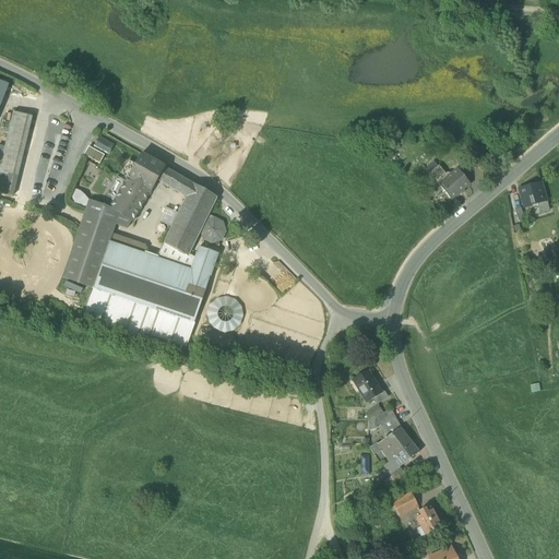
[(558,22),(558,4),(549,3),(548,22),(558,22)]
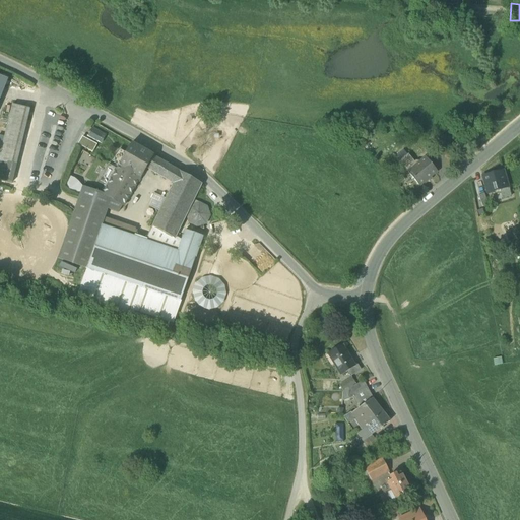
[(12,105),(0,154),(0,180),(12,183),(15,168),(30,109),(12,105)]
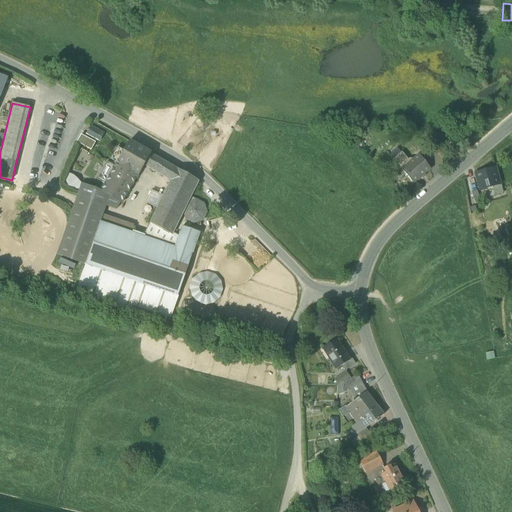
[(103,134),(91,127),(87,134),(99,141),(103,134)]
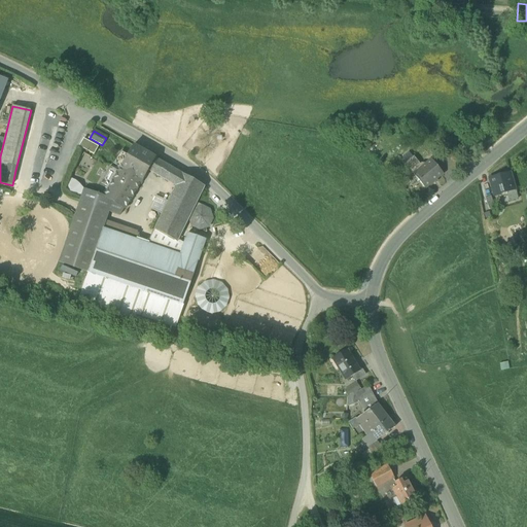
[(75,162),(80,148),(75,146),(70,160),(75,162)]
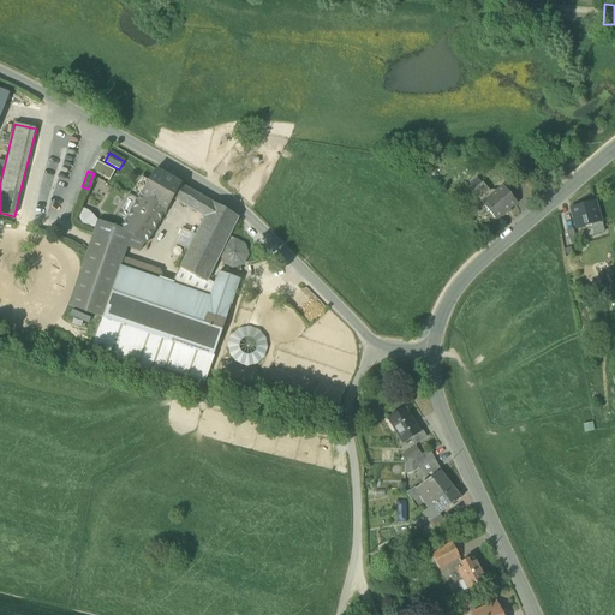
[(155,171),(141,196),(166,210),(173,199),(181,185),(155,171)]
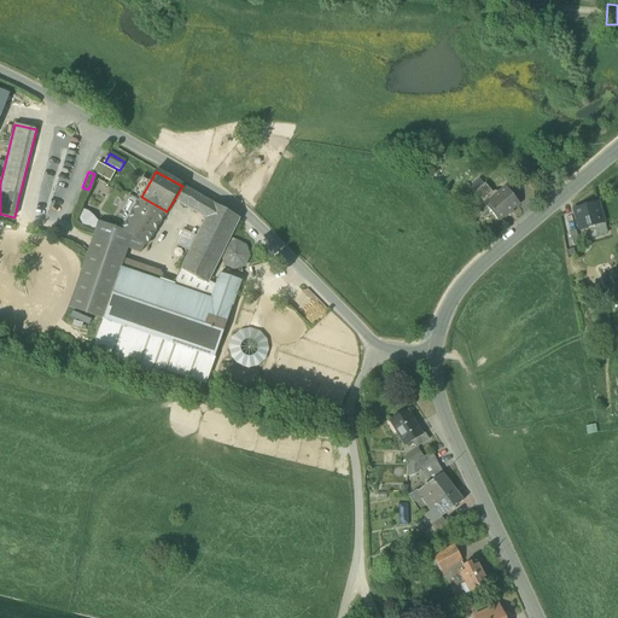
[(474,192),(499,221),(519,204),(506,188),(499,194),(497,193),(494,192),(493,193),(484,184),(474,192)]
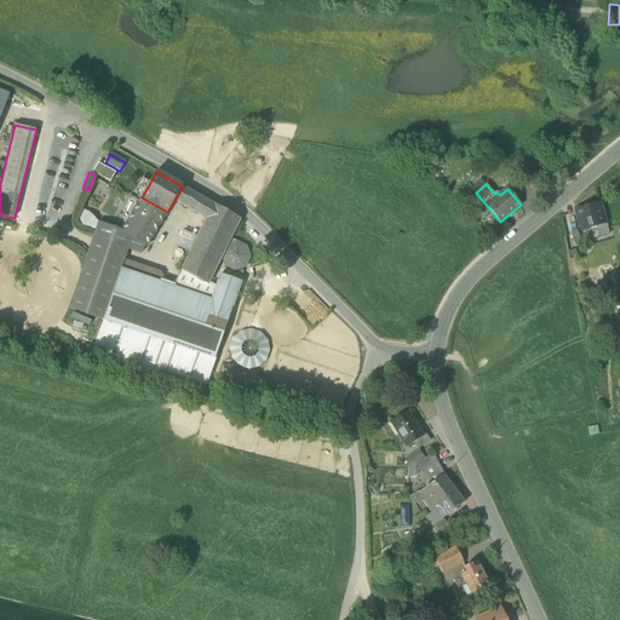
[(174,201),(197,214),(206,200),(183,187),(174,201)]
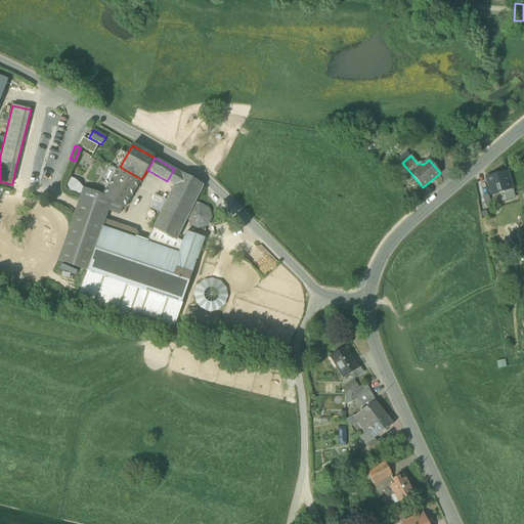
[(100,182),(107,187),(117,171),(108,166),(100,182)]
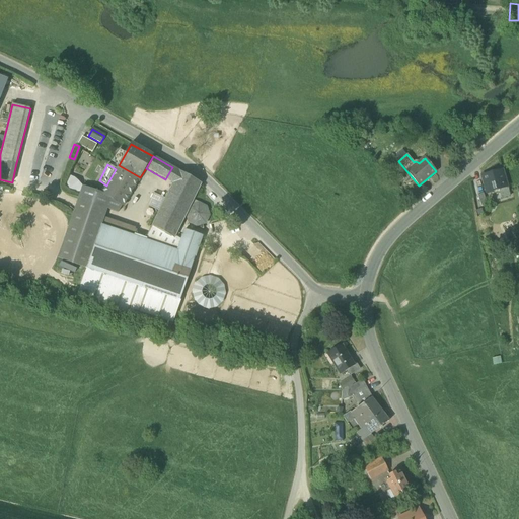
[(140,177),(119,165),(116,169),(106,186),(101,194),(122,206),(123,206),(140,177)]
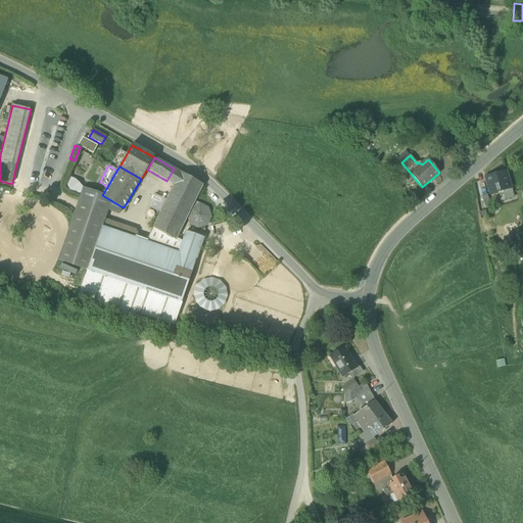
[(167,181),(174,185),(180,173),(174,169),(167,181)]
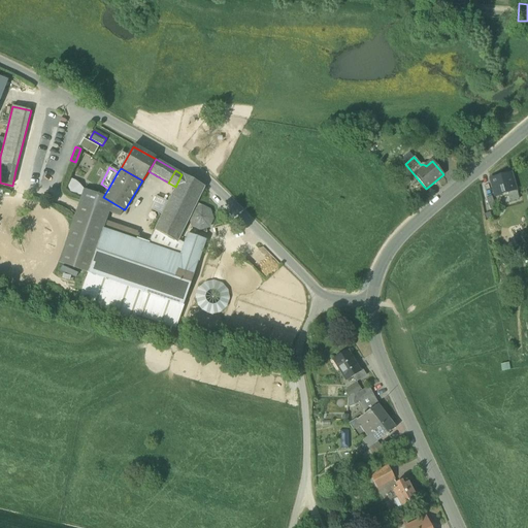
[(495,196),(507,193),(516,190),(510,173),(490,179),(495,196)]
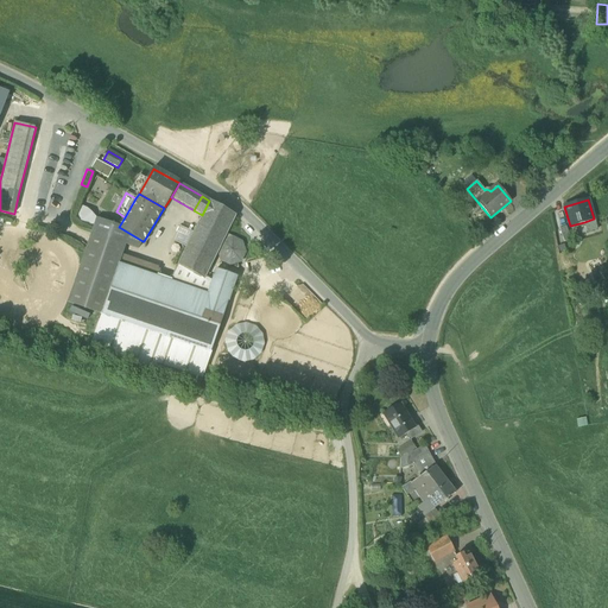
[(204,279),(217,251),(223,241),(235,215),(209,201),(202,215),(178,265),(204,279)]
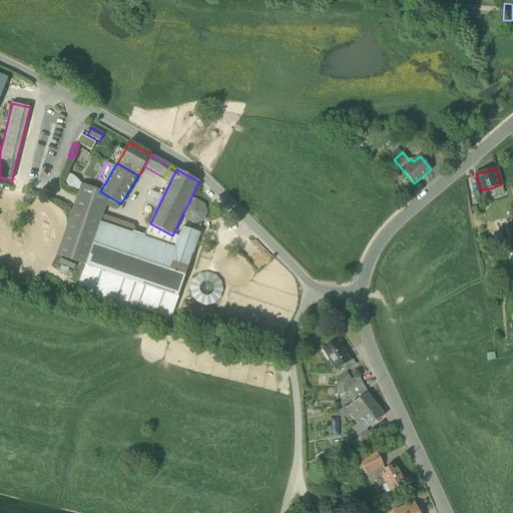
[(63,182),(75,188),(79,179),(68,173),(63,182)]
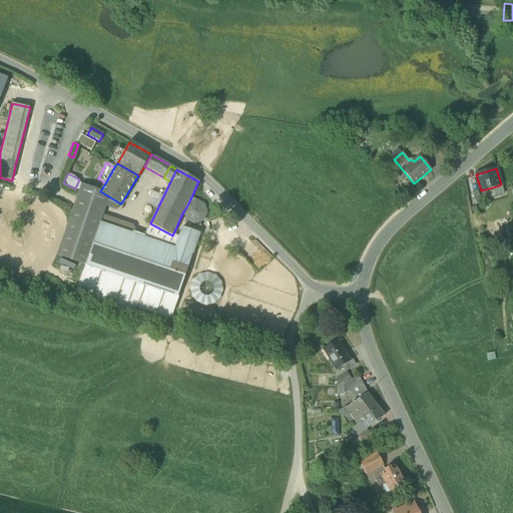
[(81,184),(77,196),(105,206),(116,210),(120,203),(100,191),(97,189),(81,184)]
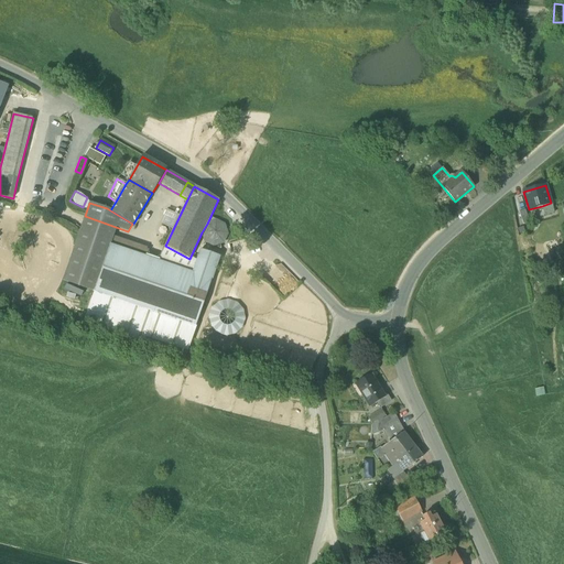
[(553,213),(551,203),(542,206),(545,215),(553,213)]
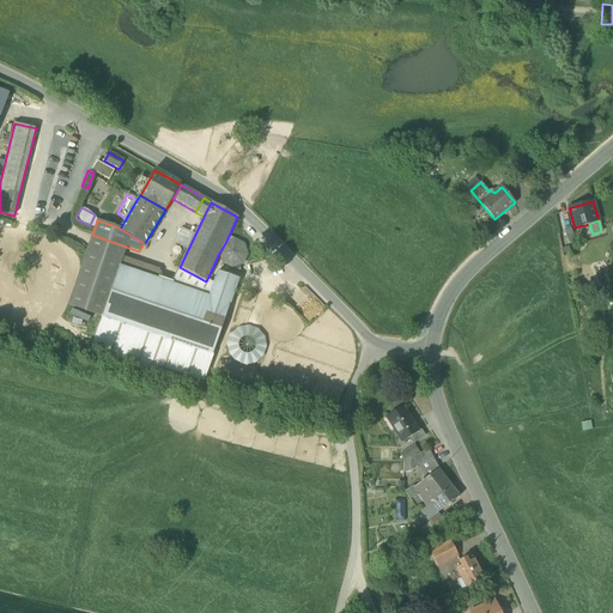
[(564,231),(569,244),(575,242),(571,229),(564,231)]
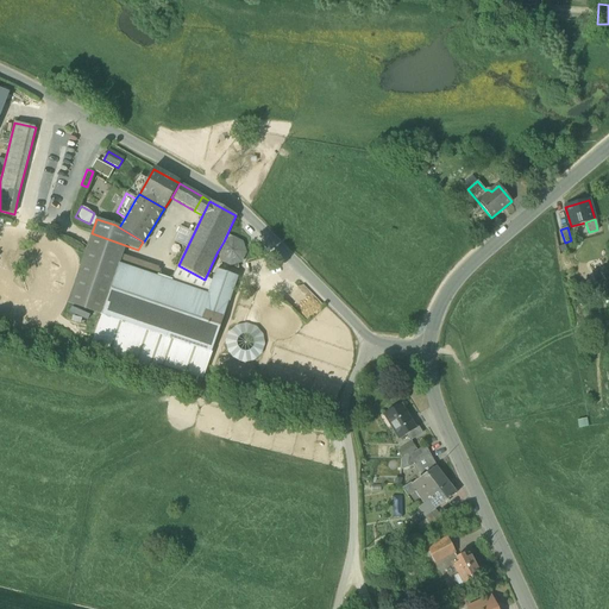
[(68,303),(101,315),(119,264),(118,263),(120,257),(125,245),(92,233),(68,303)]
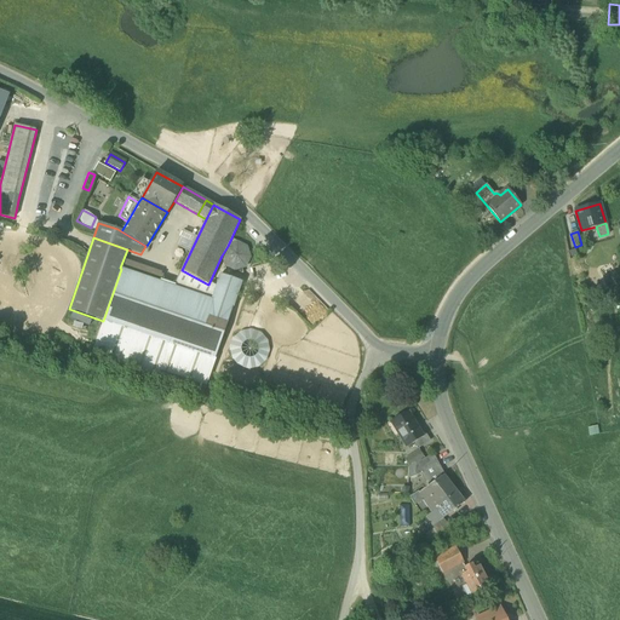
[(236,244),(228,246),(222,256),(225,265),(225,267),(234,270),(235,270),(244,268),(245,267),(250,258),(250,257),(246,248),(246,247),(237,244),(236,244)]
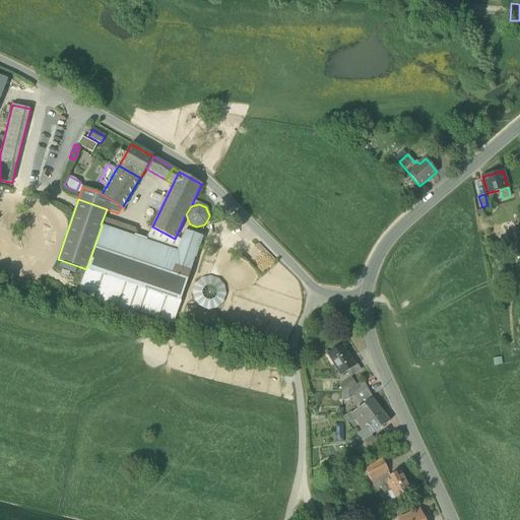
[(137,231),(103,219),(101,224),(102,225),(135,237),(137,231)]
